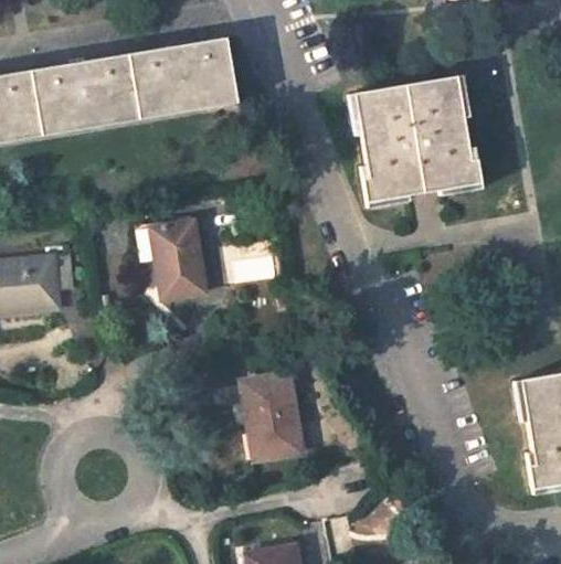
[(0,74),(0,136),(237,96),(228,36),(0,74)]
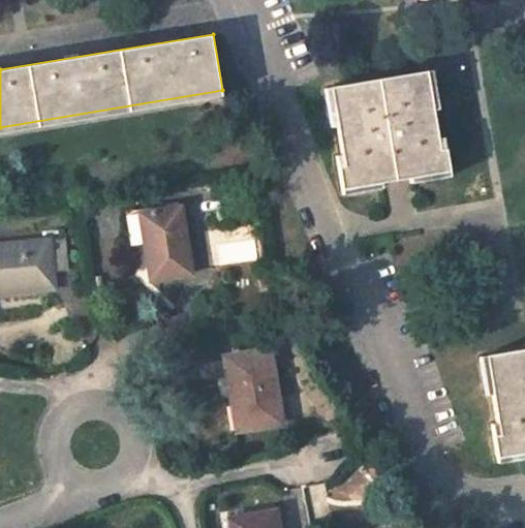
[(429,71),(335,87),(347,165),(342,166),(345,189),(392,182),(419,177),(453,172),(449,148),(442,149),(429,71)]
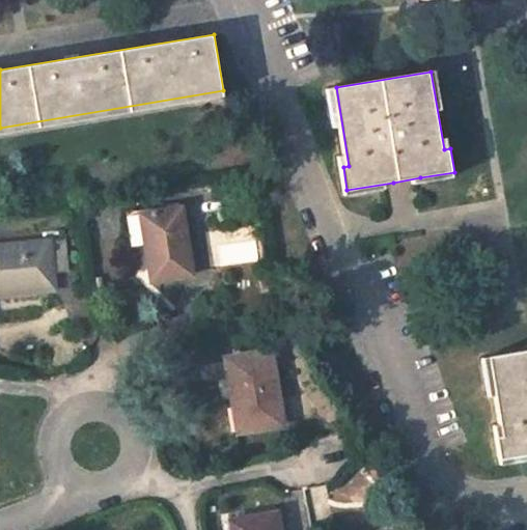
[(184,207),(143,214),(155,282),(196,276),(184,207)]
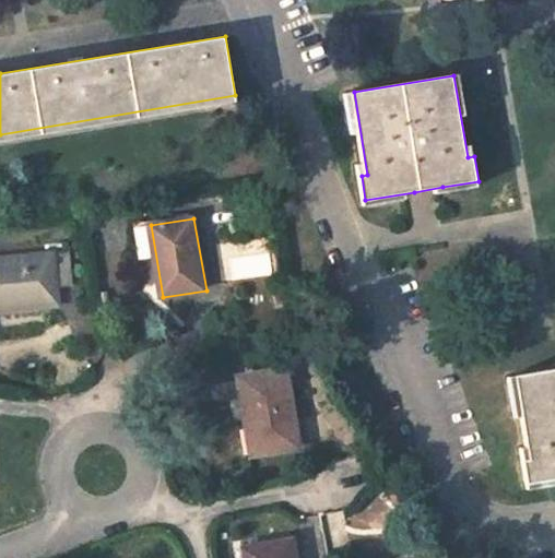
[(71,250),(0,257),(0,311),(57,306),(56,287),(61,286),(74,285),(71,250)]
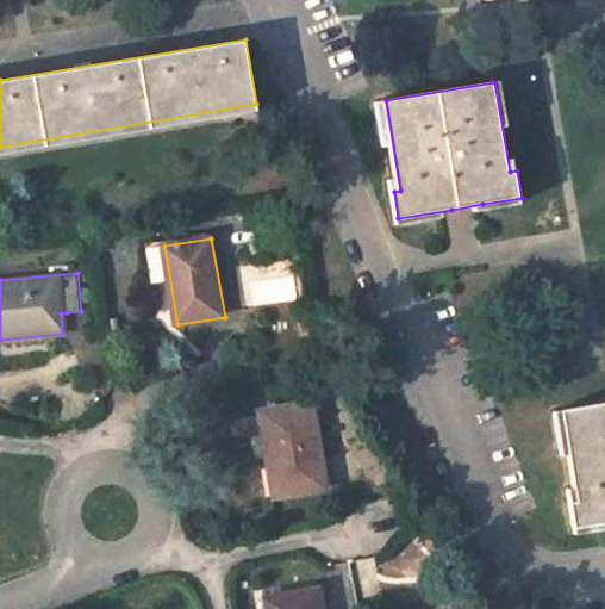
[(604,403),(563,410),(580,501),(572,503),(577,528),(604,522),(604,403)]
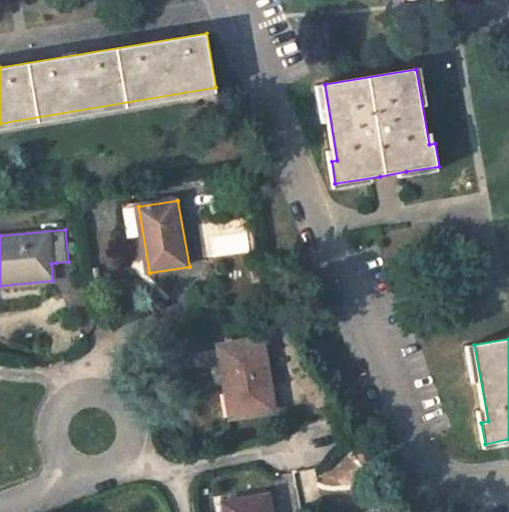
[(265,340),(221,346),(224,367),(232,366),(234,379),(226,380),(232,418),(276,411),(265,340)]
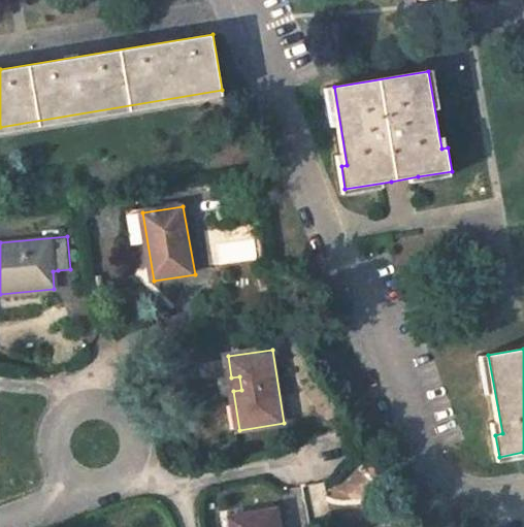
[(239,376),(231,377),(233,391),(241,390),(239,376)]
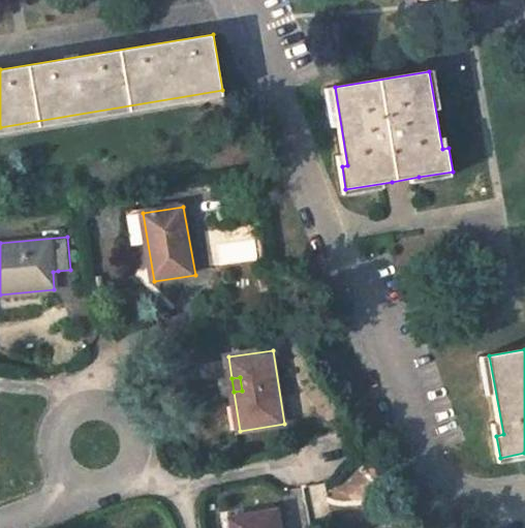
[(281,527),(279,510),(232,518),(233,527),(281,527)]
